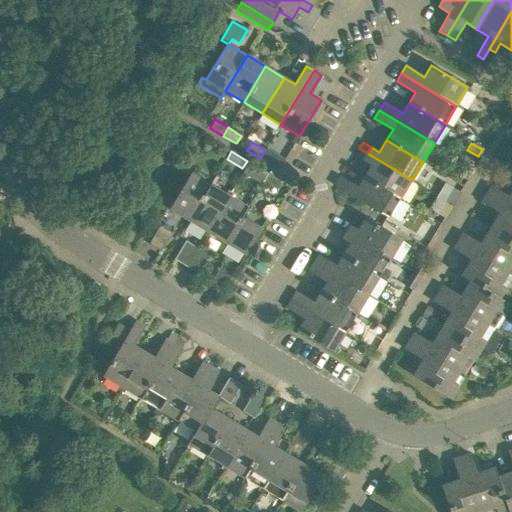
[(412,180),(367,153),(363,160),(372,165),(365,177),(401,199),(412,180)]
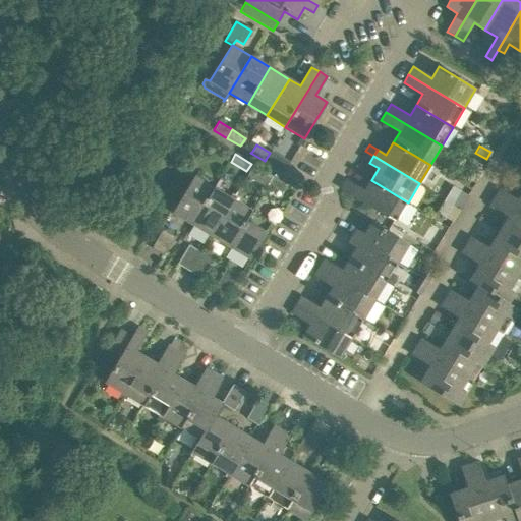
[(280,157),(274,165),(285,171),(290,163),(280,157)]
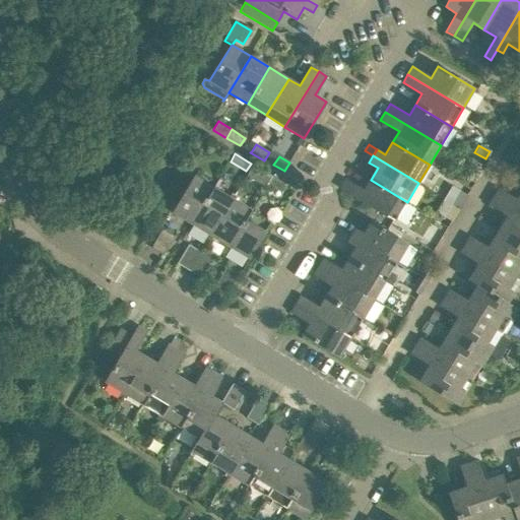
[(267,184),(272,176),(254,165),(247,176),(265,187),(267,184)]
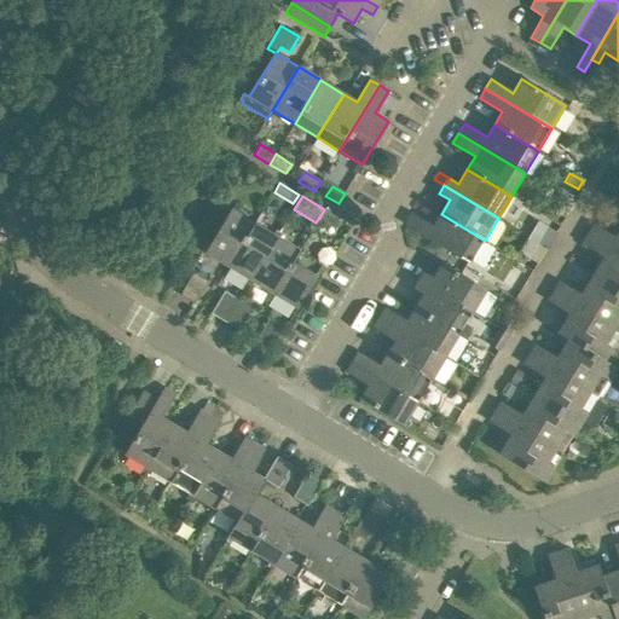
[(232,209),(206,253),(229,266),(255,224),(232,209)]
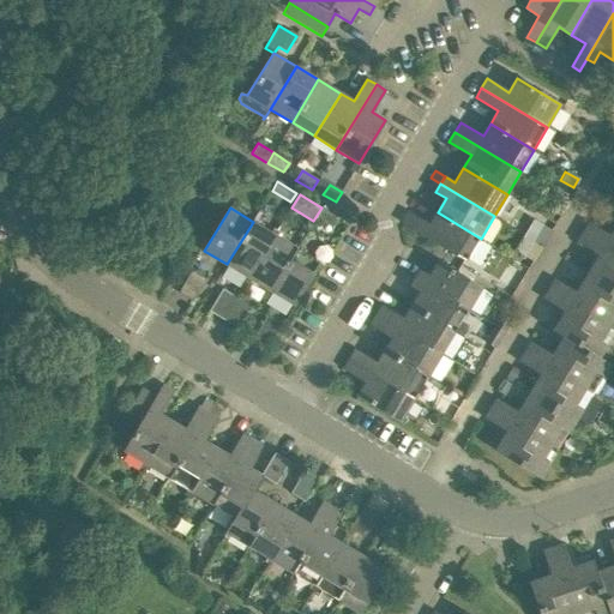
[(315,217),(331,228),(337,217),(321,208),(315,217)]
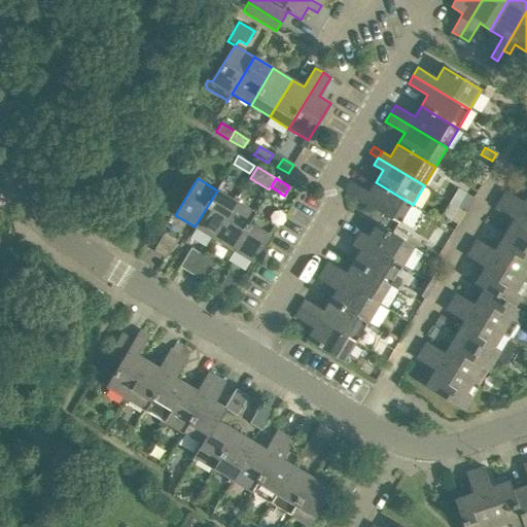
[(413,205),(376,182),(369,194),(349,181),(344,190),(401,224),(413,205)]
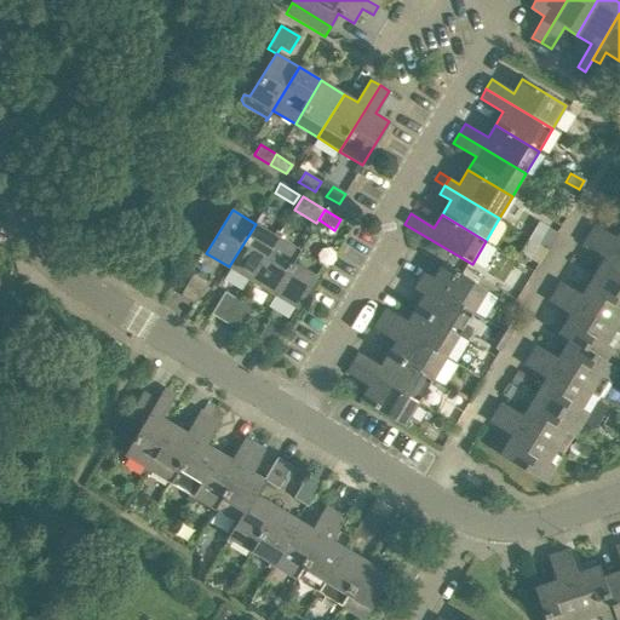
[(529,236),(539,242),(549,227),(539,220),(529,236)]
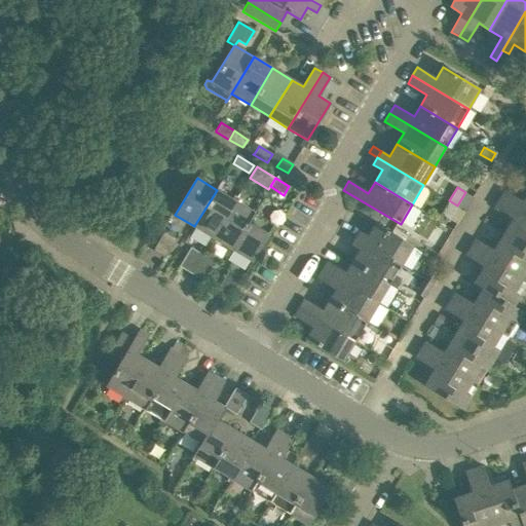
[(235,201),(217,190),(194,226),(213,238),(235,201)]
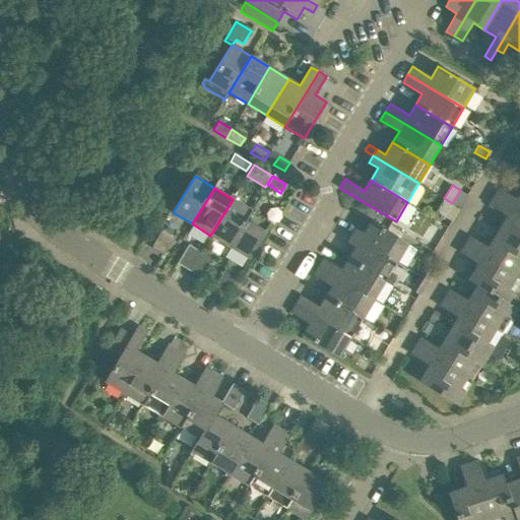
[(519,194),(519,196),(519,200),(518,203),(513,200),(514,198),(499,189),(495,195),(510,204),(508,208),(493,199),(489,205),(504,214),(506,212),(511,215),(508,220),(505,219),(498,232),(519,246),(519,194)]
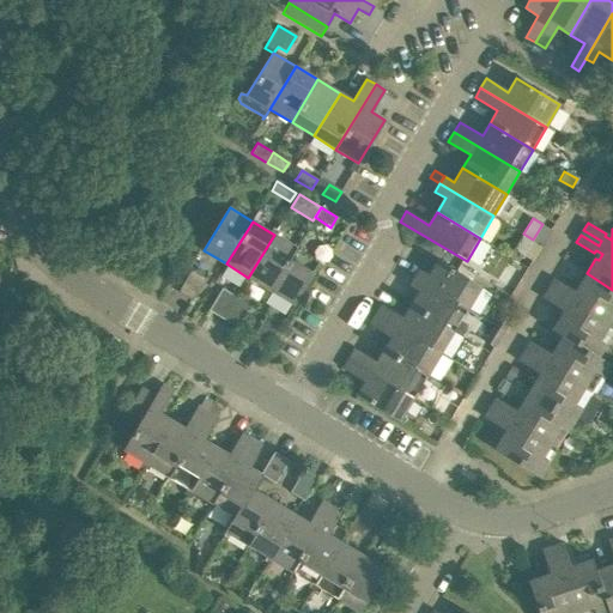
[(533,240),(523,234),(514,248),(525,255),(533,240)]
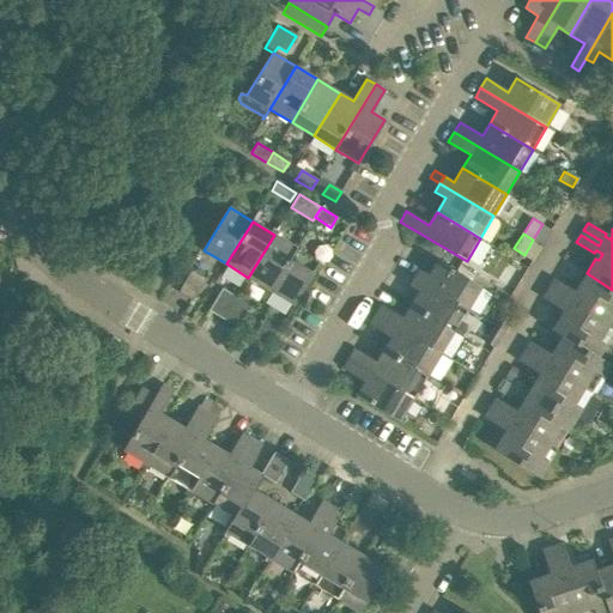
[(297,248),(274,235),(248,278),(271,291),(297,248)]
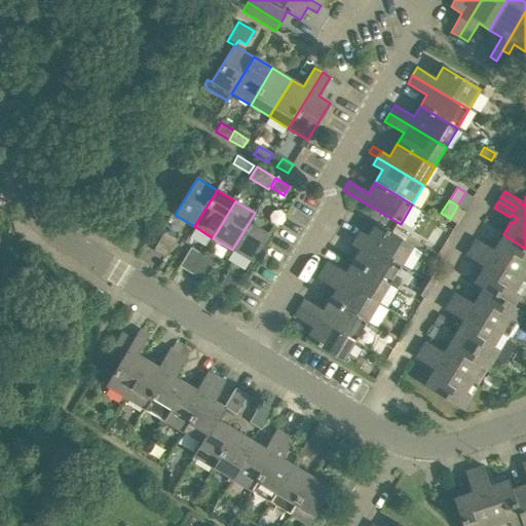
[(273,224),(255,213),(232,250),(252,261),(273,224)]
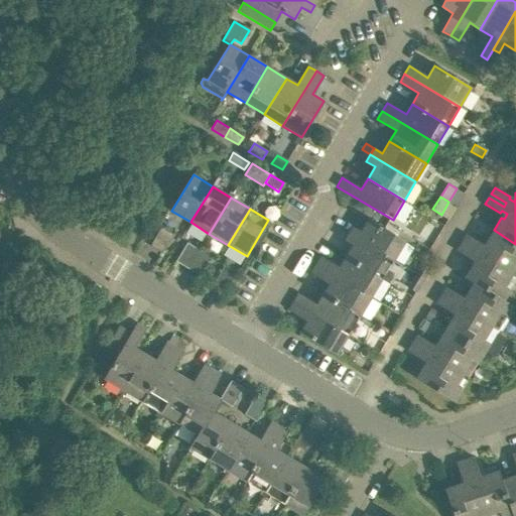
[(349,234),(392,261),(393,260),(400,264),(410,246),(404,242),(369,220),(361,233),(353,228),(349,234)]
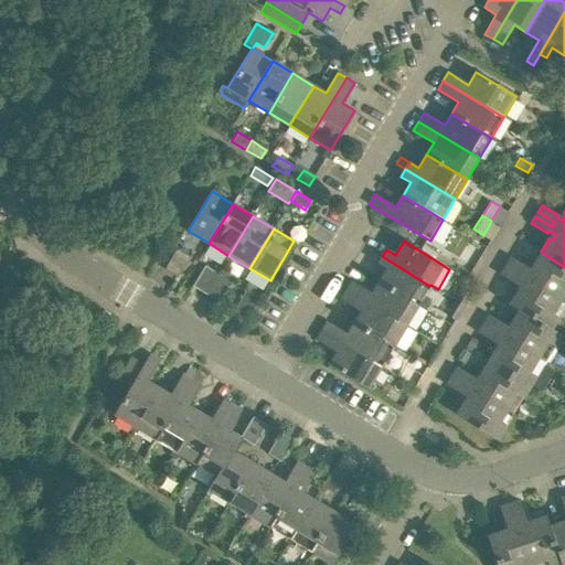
[(177,248),(164,269),(178,278),(190,257),(177,248)]
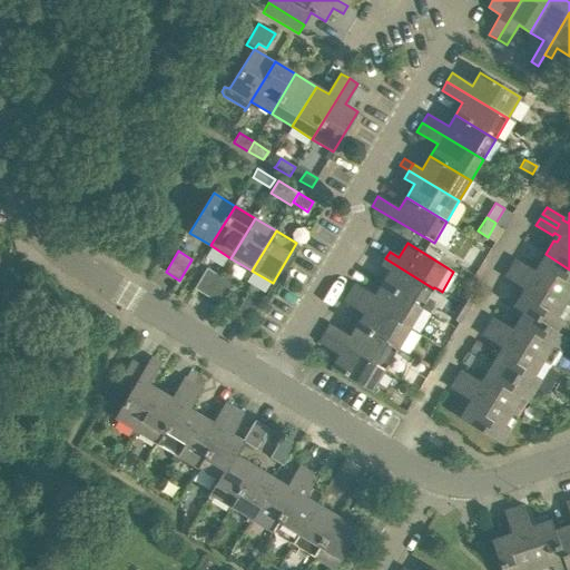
[(569,269),(546,254),(537,267),(540,269),(537,275),(530,272),(531,269),(514,259),(511,266),(528,276),(526,281),(509,271),(504,277),(521,287),(522,285),(529,288),(526,294),(522,293),(513,307),(523,313),(558,332),(564,321),(559,317),(569,297),(569,269)]
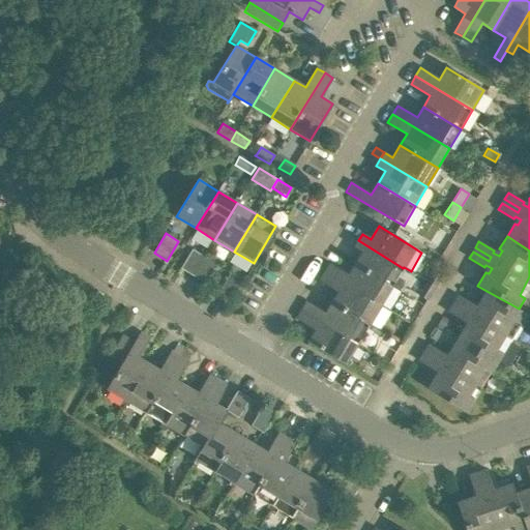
[(403,268),(358,240),(354,247),(362,253),(355,265),(396,290),(395,292),(399,293),(405,284),(396,278),(403,268)]
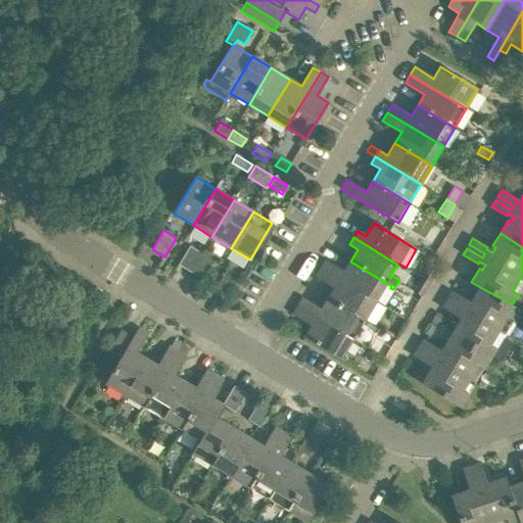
[(190,273),(202,253),(190,246),(178,265),(190,273)]
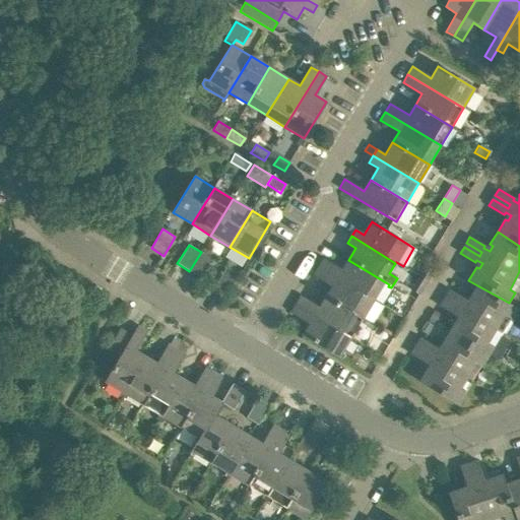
[(213,259),(201,252),(189,271),(201,278),(213,259)]
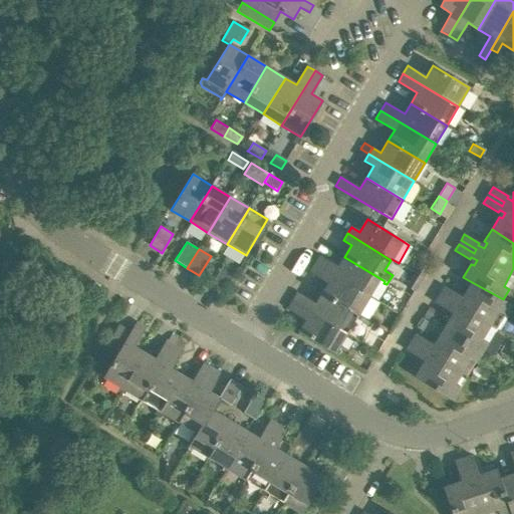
[(319,256),(314,263),(374,299),(383,283),(384,281),(344,257),(338,267),(319,256)]
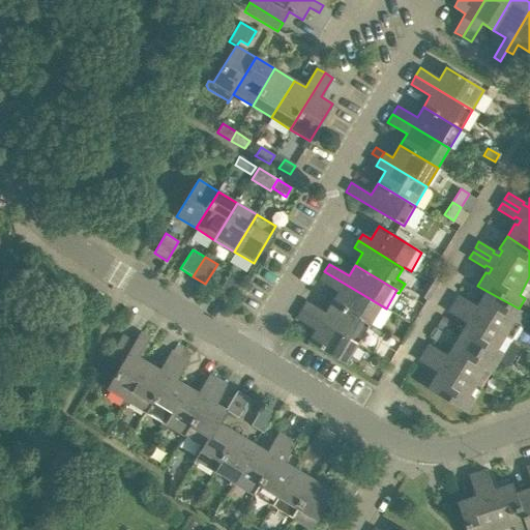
[(443,273),(435,268),(427,282),(436,287),(443,273)]
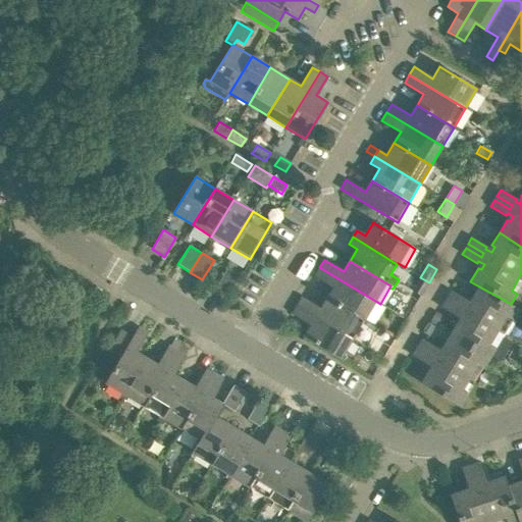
[(380,304),(319,267),(314,275),(333,286),(327,298),(363,320),(370,324),(381,305),(380,304)]
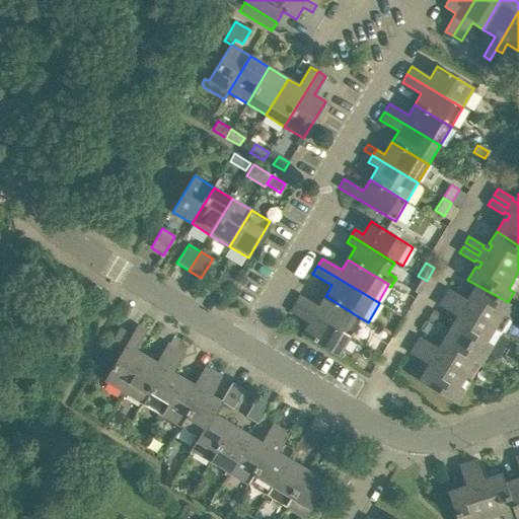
[(226,267),(214,286),(227,293),(238,275),(226,267)]
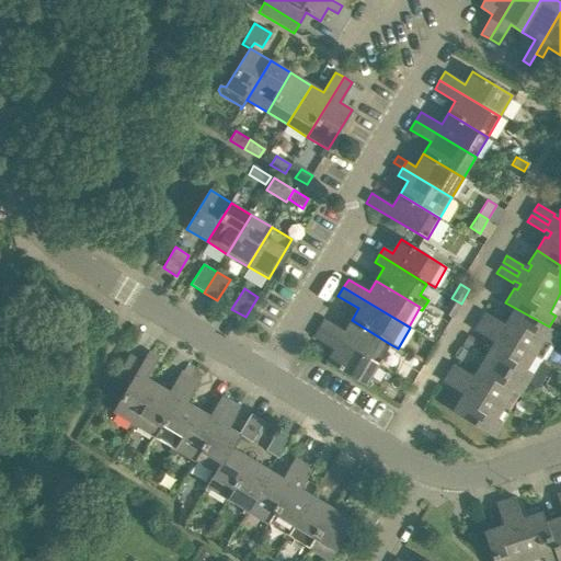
[(461,304),(451,298),(444,312),(453,318),(461,304)]
